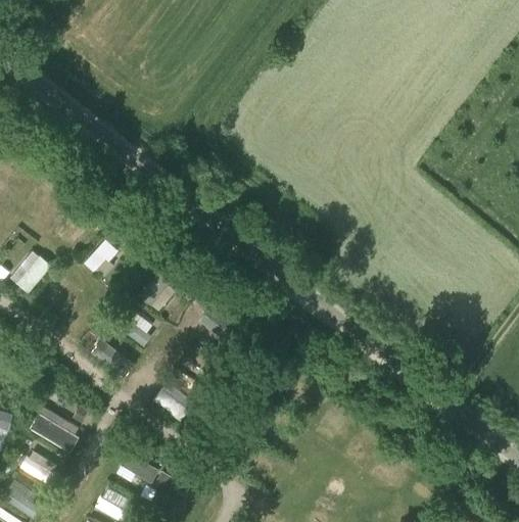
[(74,210),(55,233),(73,247),(91,225),(74,210)]
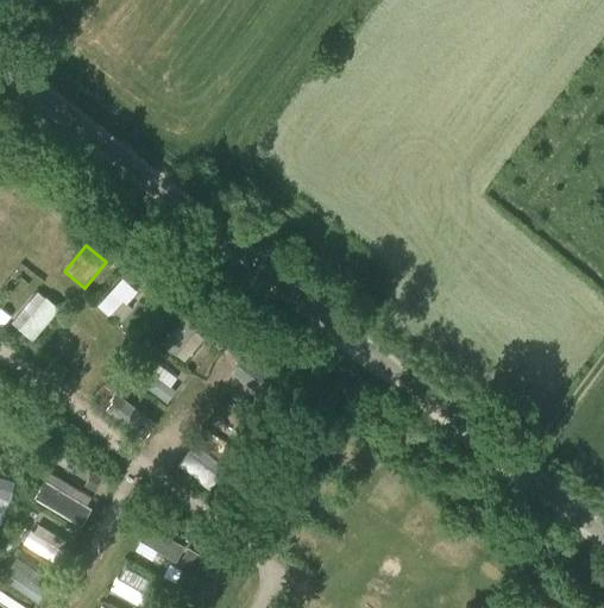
[(100,308),(124,324),(149,283),(125,269),(100,308)]
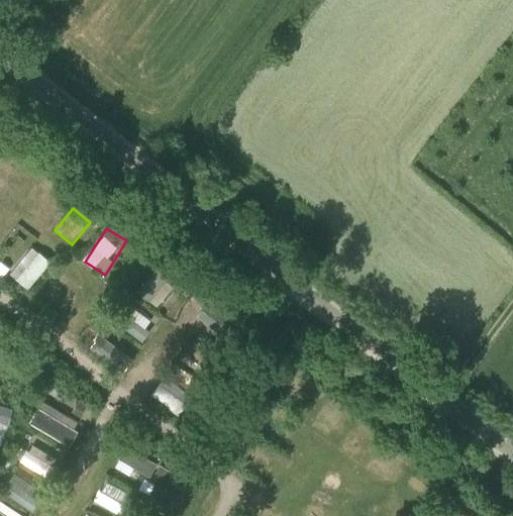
[(32,245),(7,273),(25,289),(50,263),(32,245)]
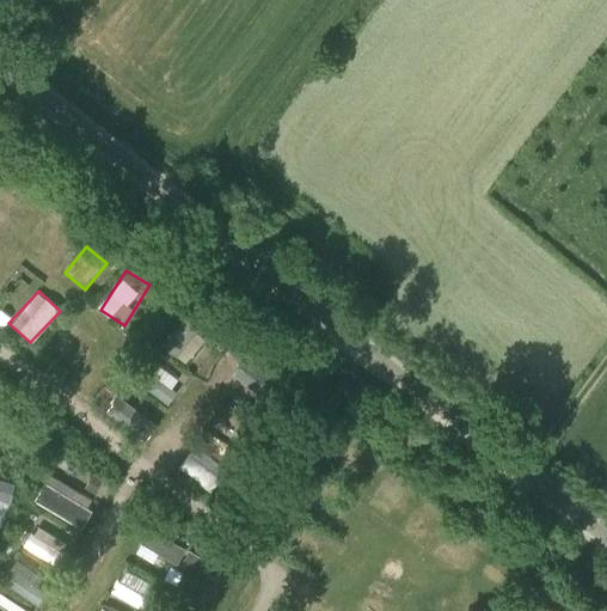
[(164,341),(181,354),(207,322),(190,309),(164,341)]
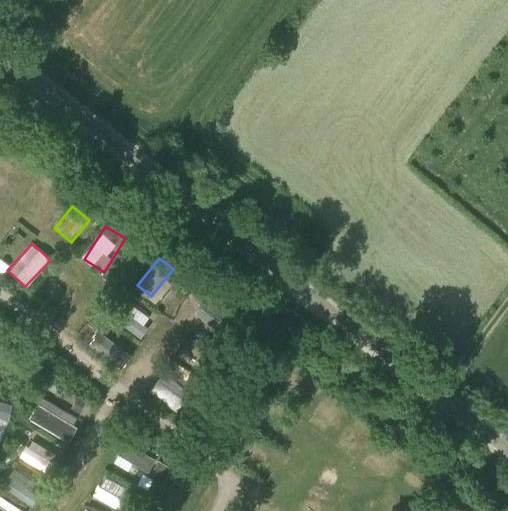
[(178,311),(212,336),(227,316),(193,290),(178,311)]
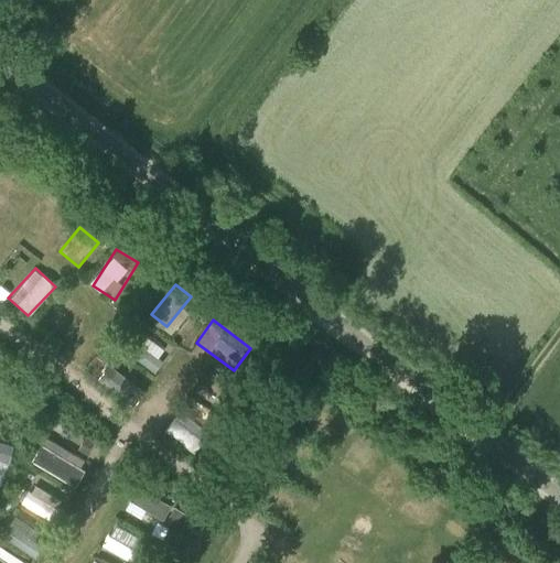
[(133,355),(152,374),(165,360),(148,342),(133,355)]
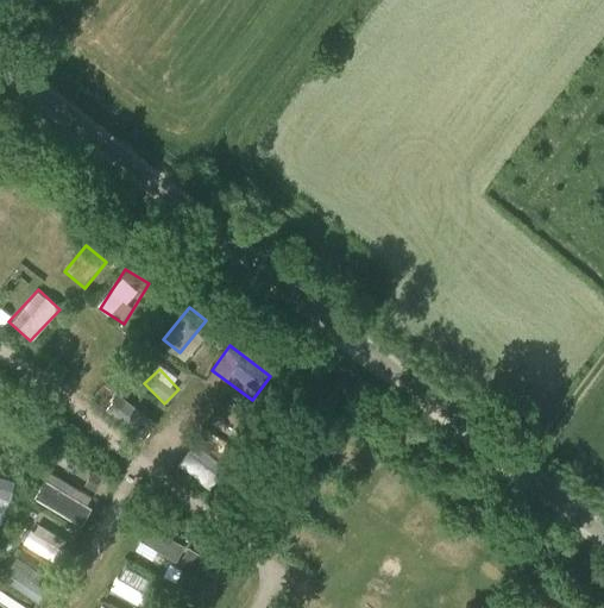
[(189,443),(174,465),(211,489),(226,467),(189,443)]
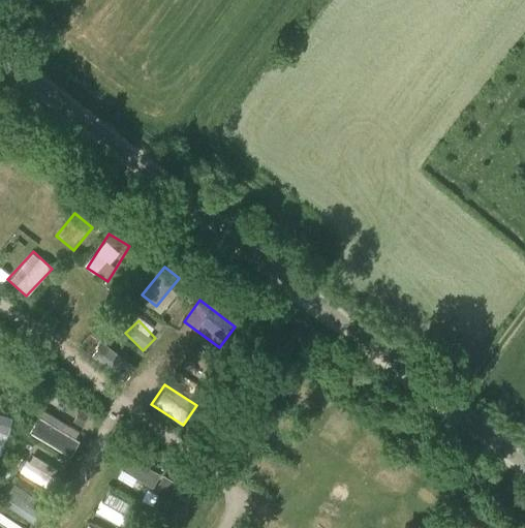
[(0,443),(4,445),(13,417),(0,413),(0,443)]
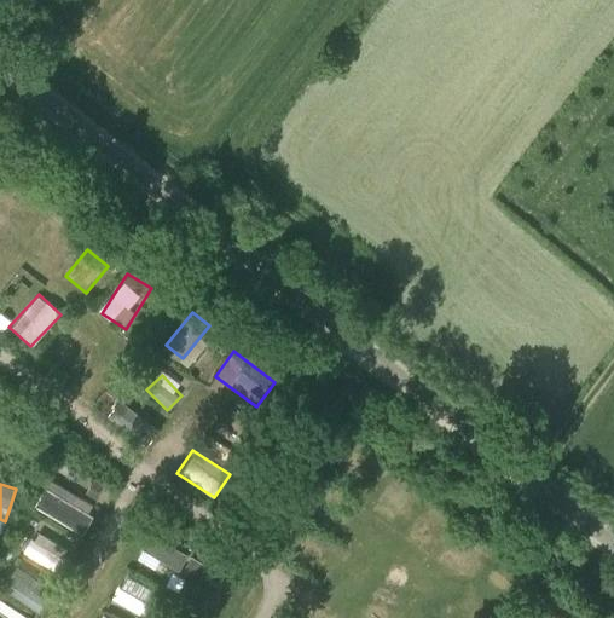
[(38,512),(86,533),(96,513),(46,491),(38,512)]
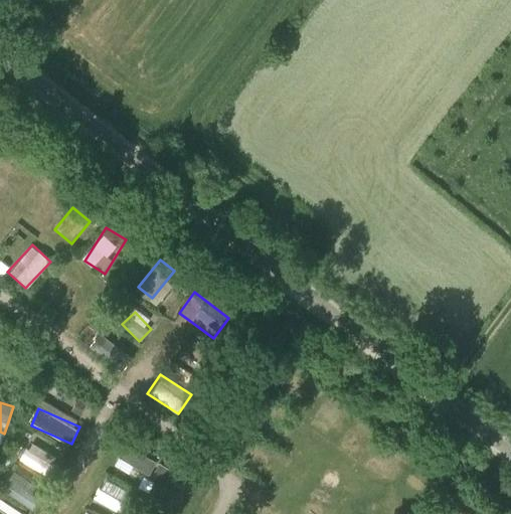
[(47,478),(58,460),(27,441),(16,458),(47,478)]
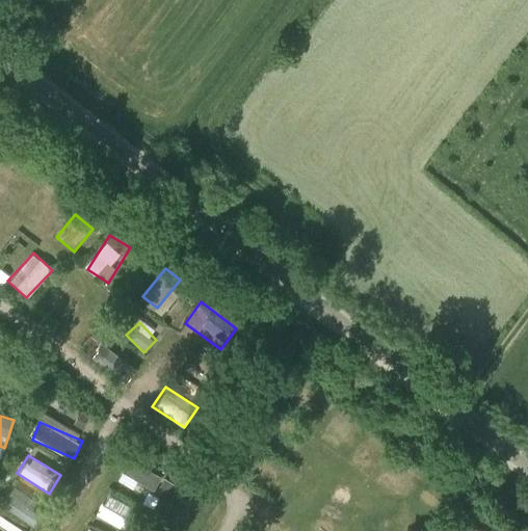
[(122,463),(115,488),(169,503),(177,478),(122,463)]
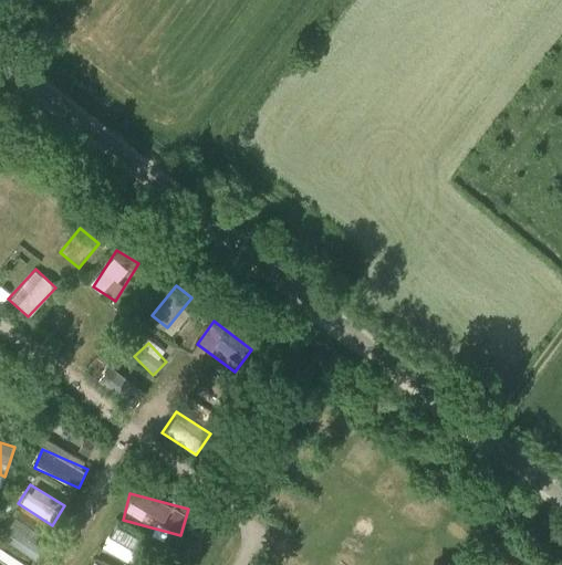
[(2,539),(35,561),(49,541),(16,520),(2,539)]
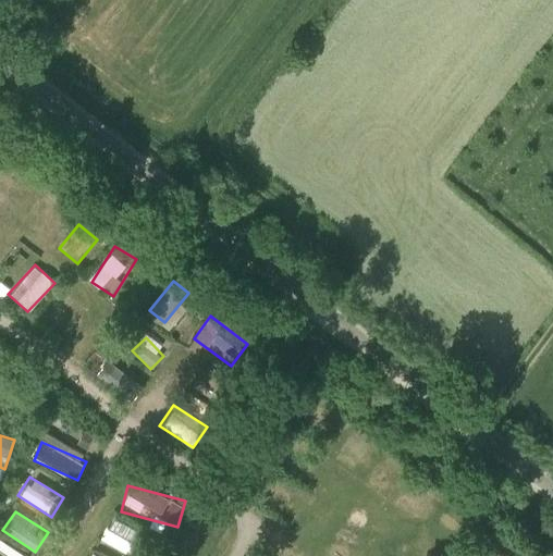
[(109,532),(138,548),(146,535),(117,519),(109,532)]
